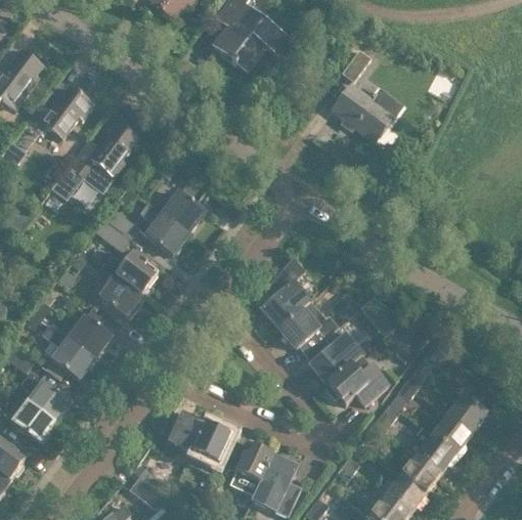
[(154,0),(174,15),(185,0),(154,0)]
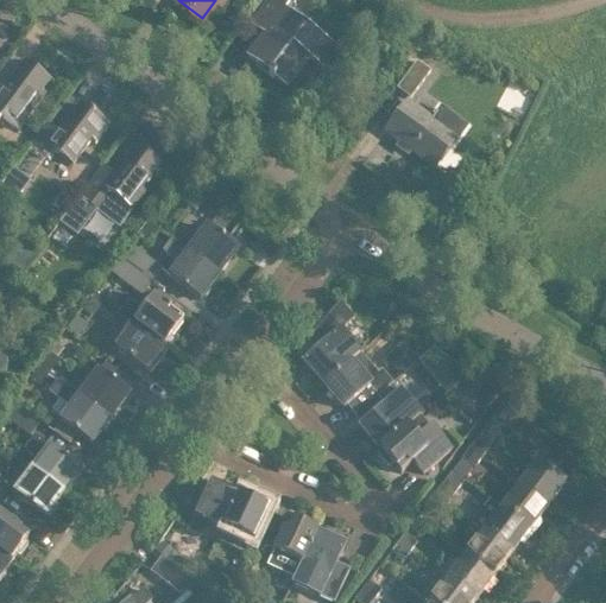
[(277,70),(289,80),(309,51),(321,59),(334,42),(284,4),(286,0),(264,0),(258,8),(272,19),(248,50),(259,57),(257,59),(275,74),(277,70)]
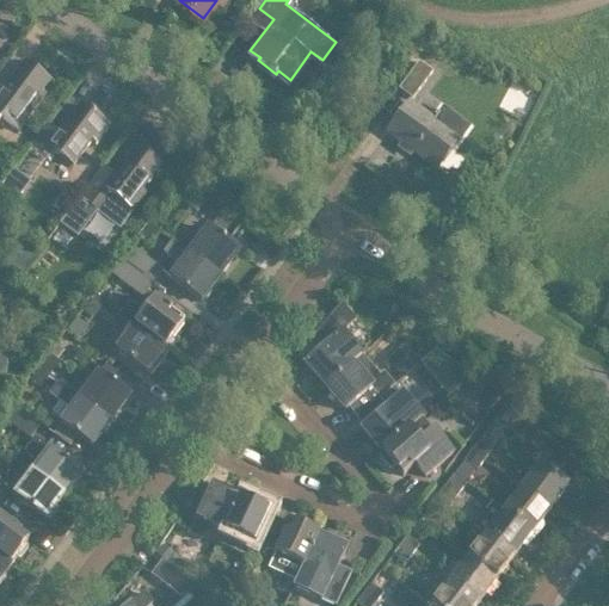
[(399,82),(412,92),(432,65),(419,55),(399,82)]
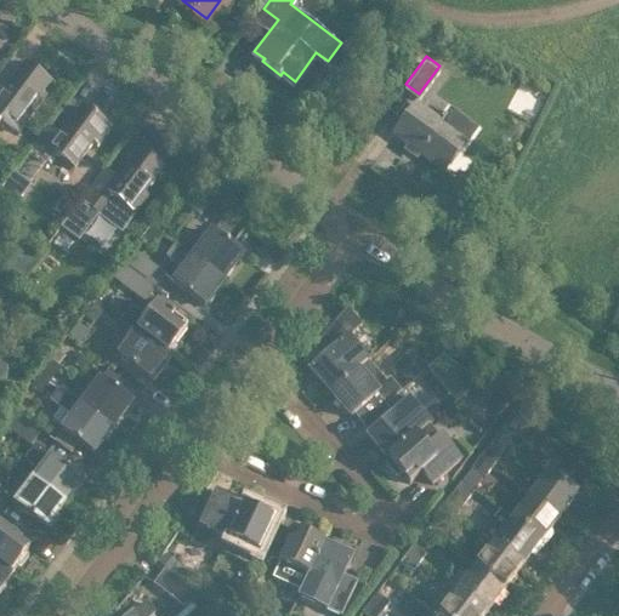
[(5,86),(0,83),(0,115),(1,114),(20,126),(35,106),(32,102),(51,77),(26,58),(5,86)]
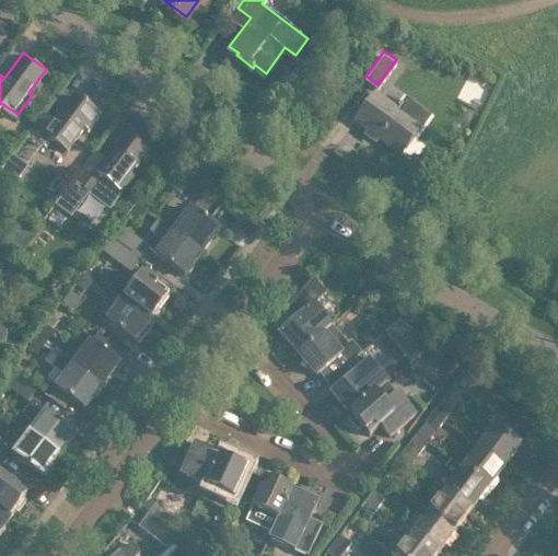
[(375,88),(356,115),(402,149),(422,122),(430,112),(405,93),(397,104),(375,88)]
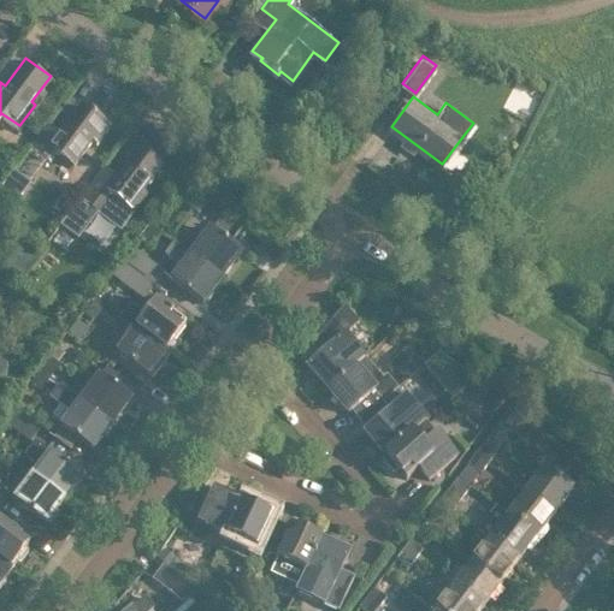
[(60,128),(49,119),(31,142),(49,154),(55,147),(75,161),(94,135),(98,138),(111,120),(82,99),(60,128)]
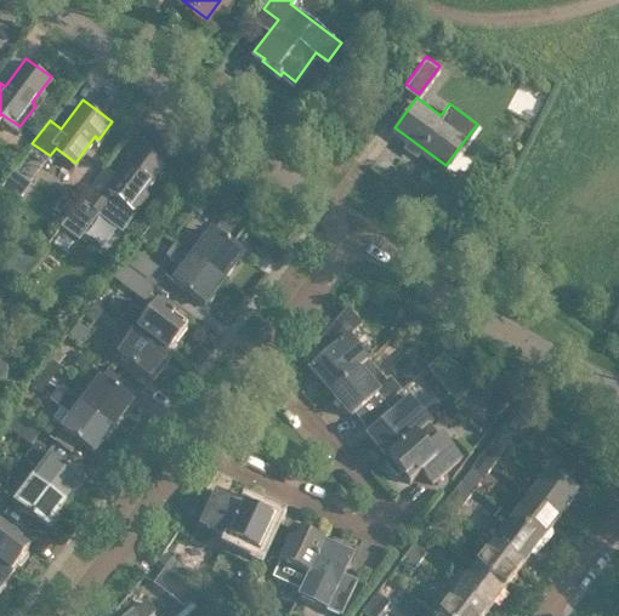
[(166,160),(141,141),(118,171),(106,161),(64,217),(83,232),(100,210),(123,227),(149,190),(146,187),(166,160)]
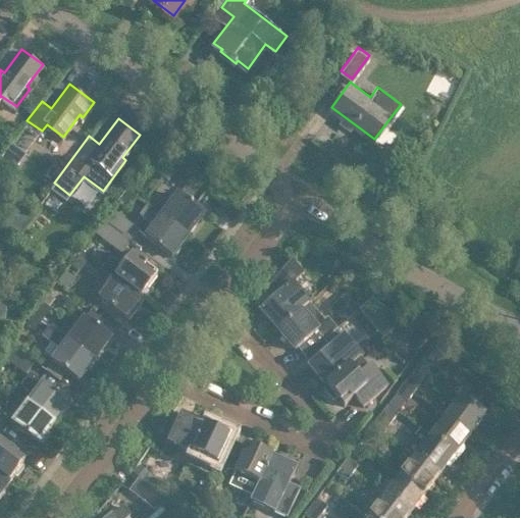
[(13,141),(0,158),(0,161),(12,170),(28,151),(13,141)]
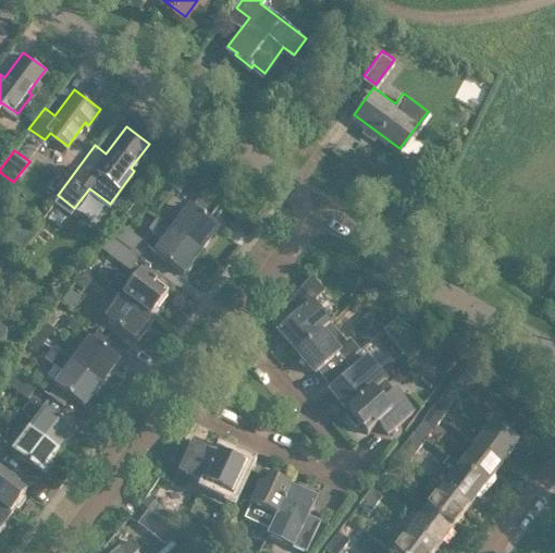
[(160,171),(182,187),(189,175),(168,160),(160,171)]
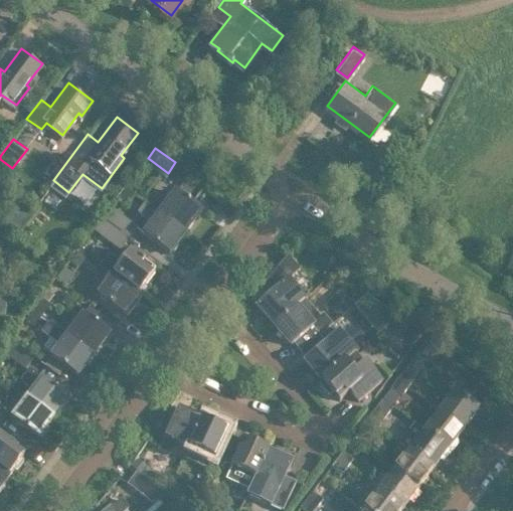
[(127,200),(135,189),(126,182),(118,193),(127,200)]
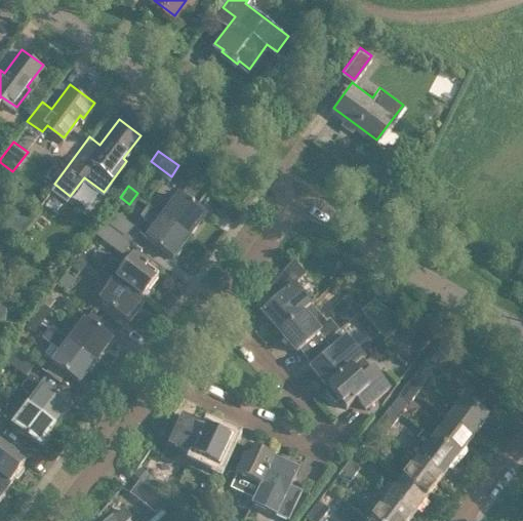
[(164,212),(190,232),(206,210),(192,200),(195,195),(186,188),(182,192),(180,191),(164,212)]
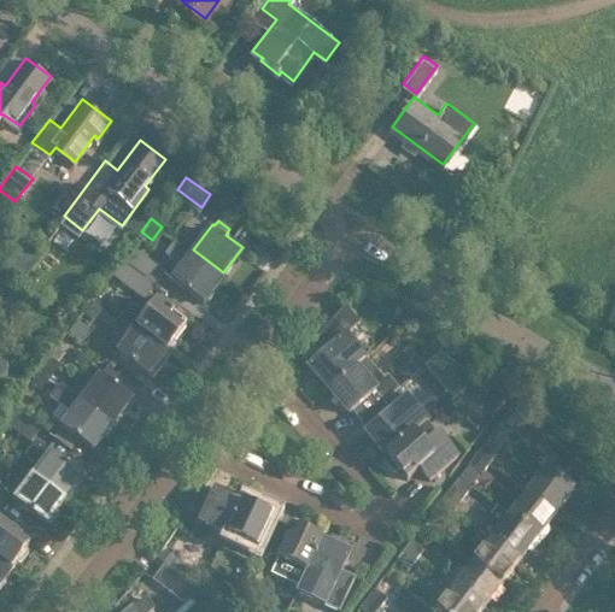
[(134,227),(123,241),(130,246),(141,231),(134,227)]
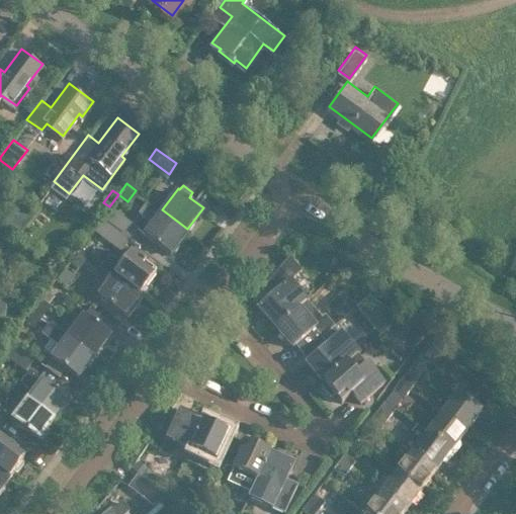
[(171,250),(187,229),(162,209),(148,198),(140,208),(154,220),(146,231),(171,250)]
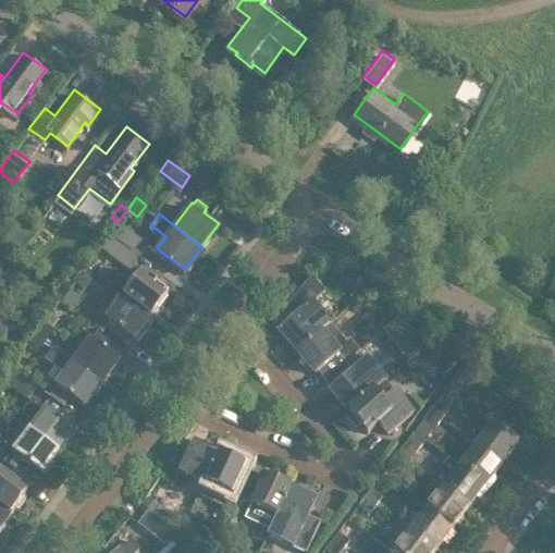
[(121,221),(113,231),(139,252),(147,242),(121,221)]
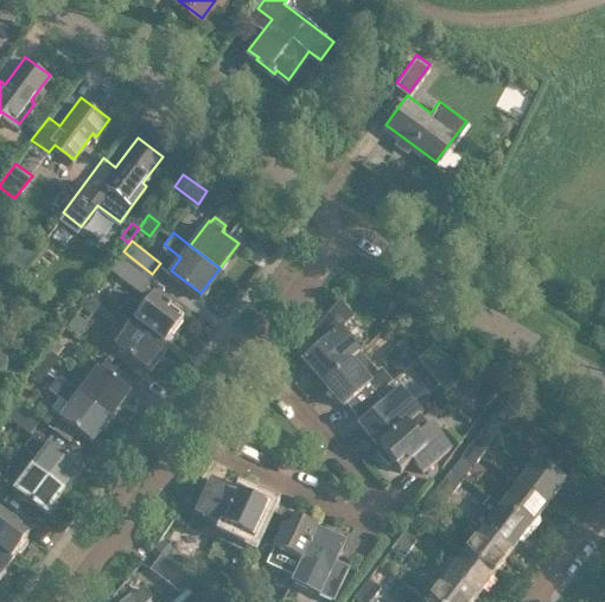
[(24,263),(32,253),(21,244),(13,255),(24,263)]
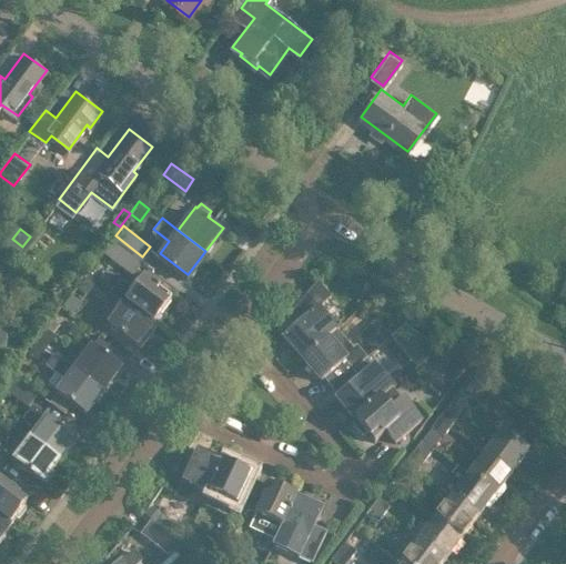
[(115,235),(104,250),(131,270),(142,257),(115,235)]
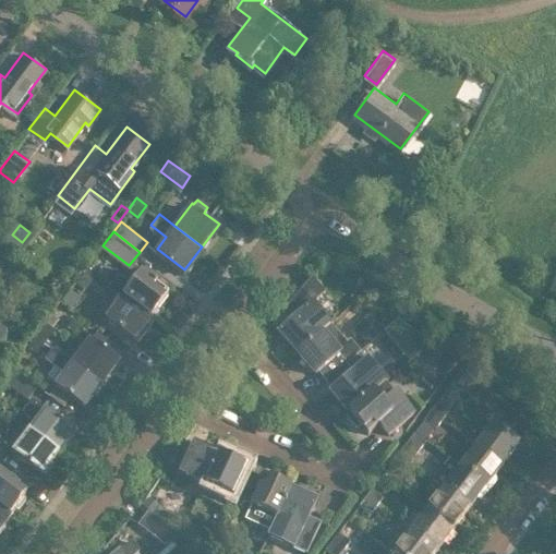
[(146,263),(124,291),(152,313),(169,291),(157,281),(161,275),(146,263)]
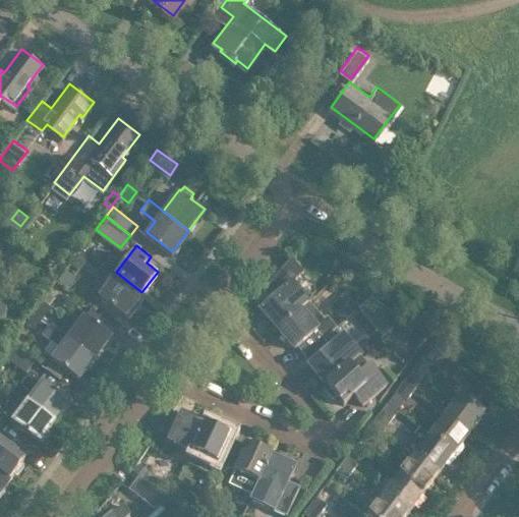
[(91,253),(81,246),(71,259),(81,266),(91,253)]
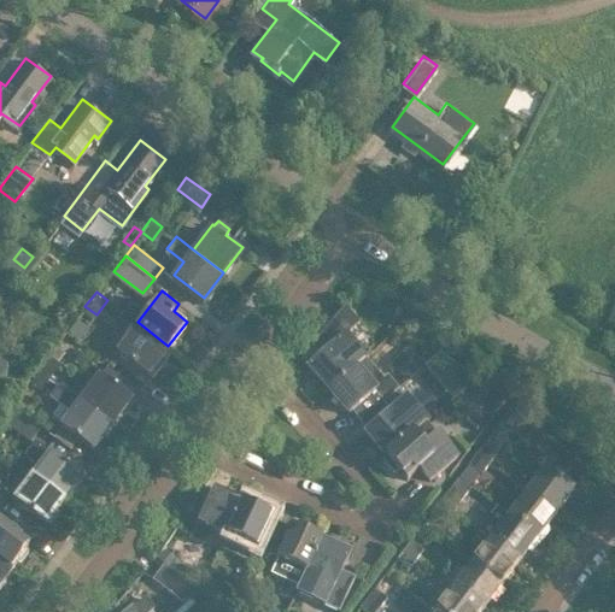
[(168,346),(138,322),(122,311),(113,317),(129,334),(119,347),(148,370),(151,369),(154,371),(164,358),(160,355),(168,346)]
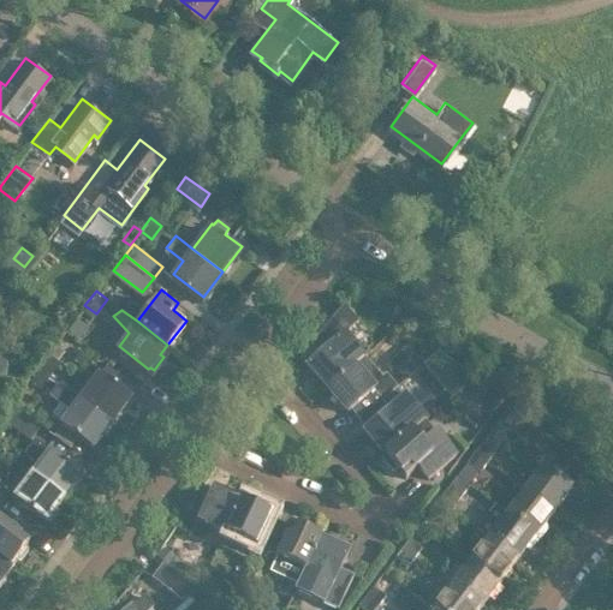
[(368,348),(334,310),(311,336),(320,347),(308,359),(328,383),(363,352),(368,348)]
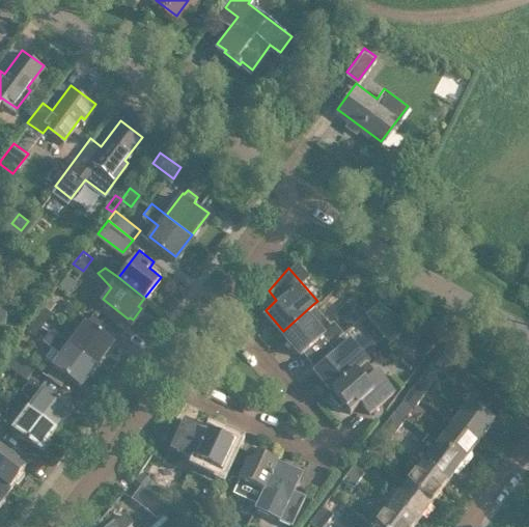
[(350,323),(368,306),(358,294),(339,309),(350,323)]
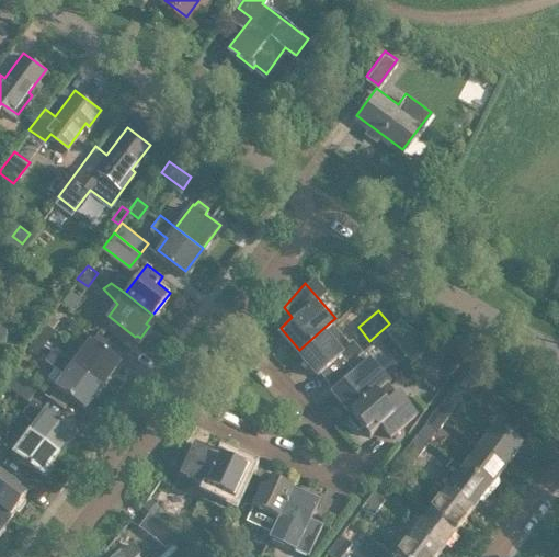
[(0,317),(0,339),(8,340),(11,319),(0,317)]
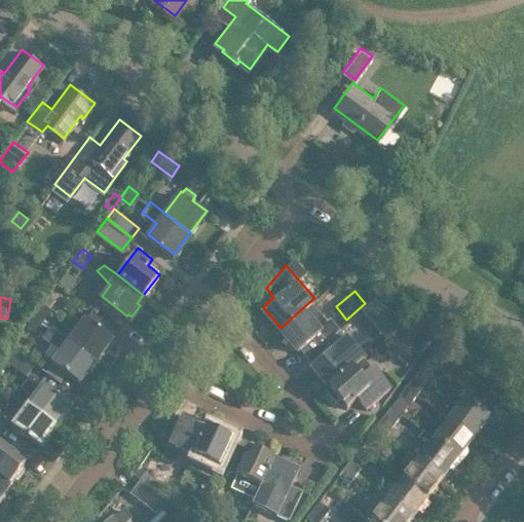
[(35,310),(44,318),(52,307),(43,300),(35,310)]
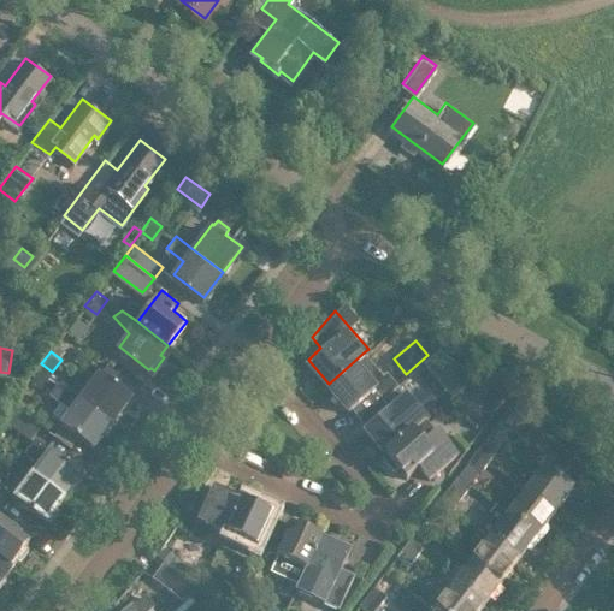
[(361,413),(393,385),(364,353),(329,384),(349,408),(354,403),(361,413)]
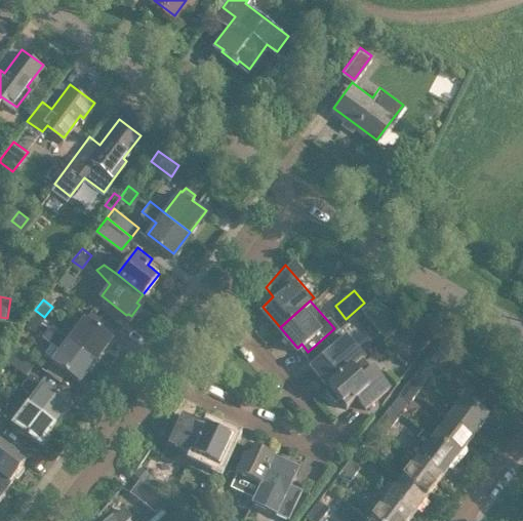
[(91,308),(87,315),(71,336),(96,356),(113,334),(99,325),(105,318),(91,308)]
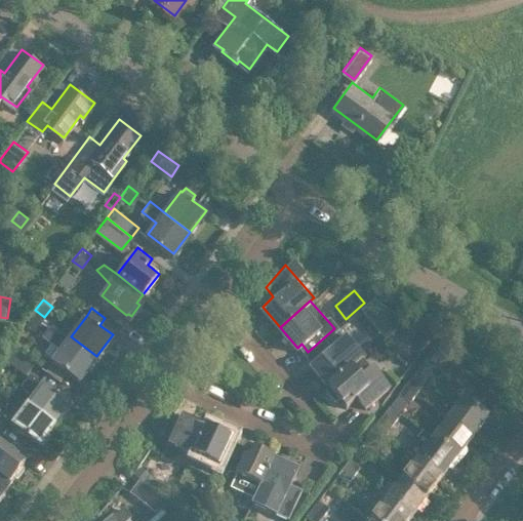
[(35,310),(27,320),(36,327),(44,317),(35,310)]
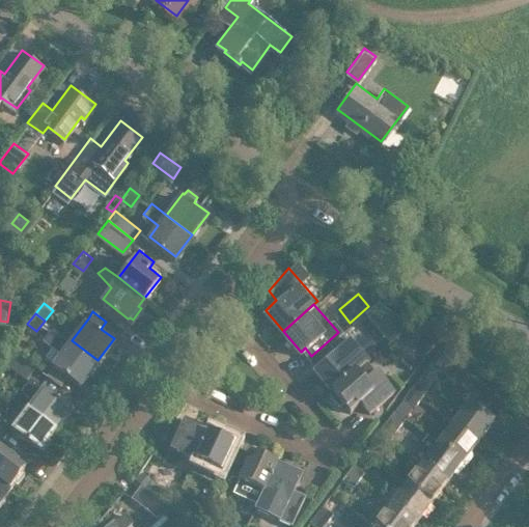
[(399,329),(409,321),(398,313),(389,322),(399,329)]
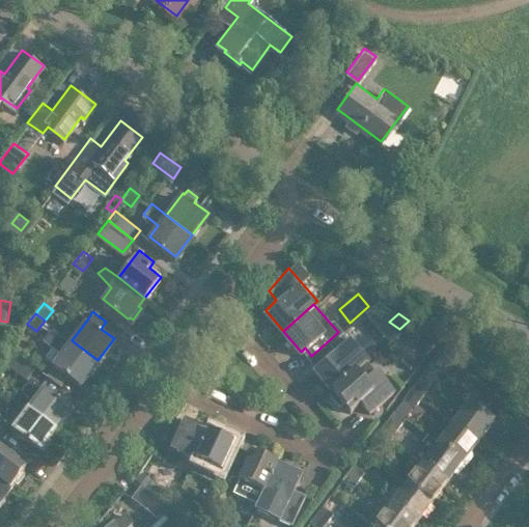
[(98,360),(72,340),(53,327),(46,336),(54,343),(48,352),(57,360),(55,362),(81,383),(98,360)]
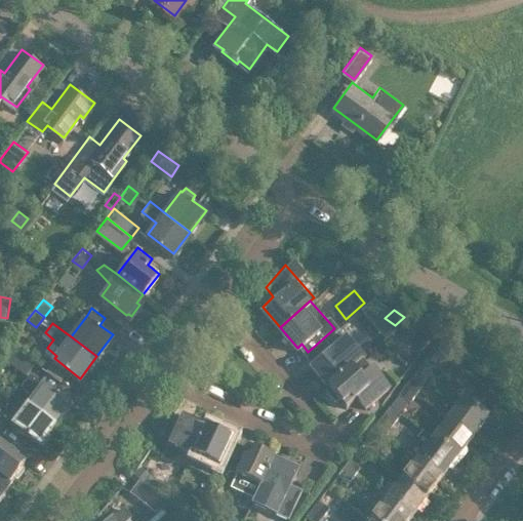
[(329,383),(362,353),(338,325),(334,328),(308,352),(315,359),(312,362),(329,383)]
